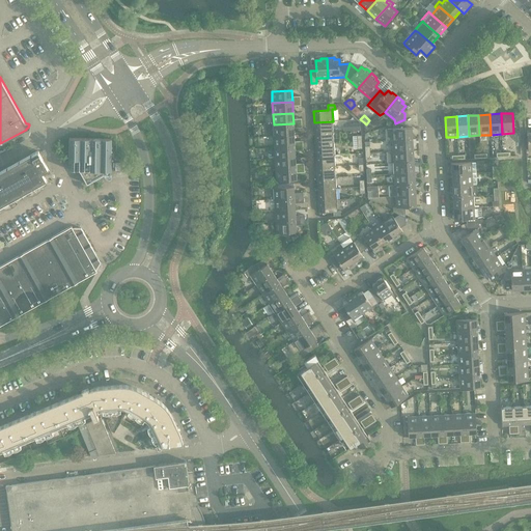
[(393,124),(393,129),(406,128),(404,119),(395,123),(393,124)]
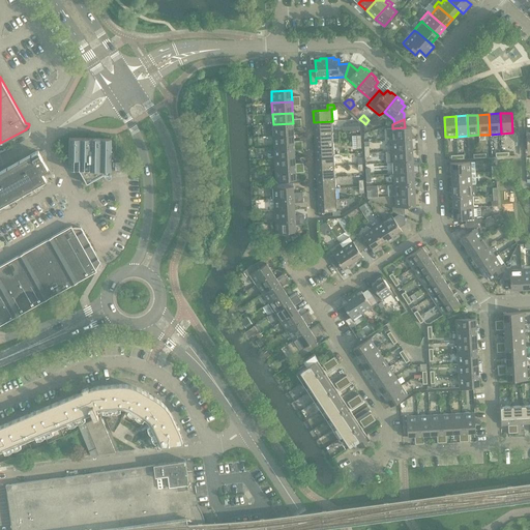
[(332,121),(314,122),(315,134),(332,131),(332,121)]
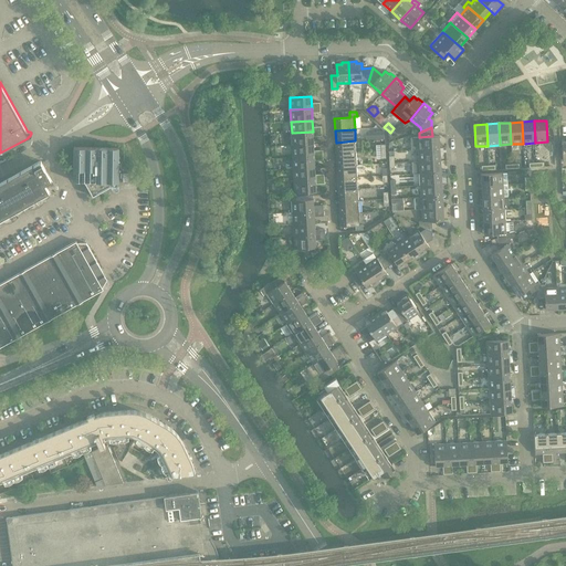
[(384,130),(373,132),(373,139),(384,139),(384,130)]
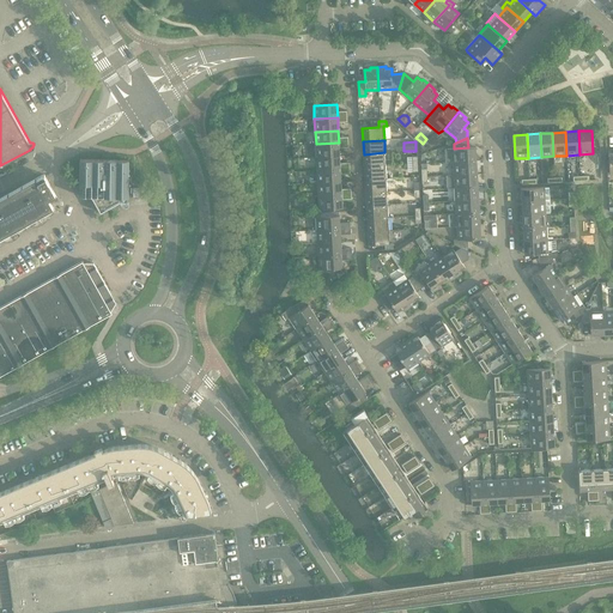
[(339,143),(316,144),(316,157),(340,156),(339,143)]
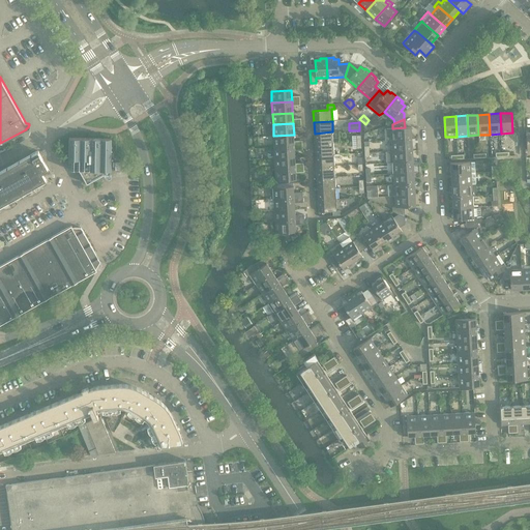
[(385,141),(391,140),(412,139),(411,127),(405,127),(392,128),(385,128),(385,141)]
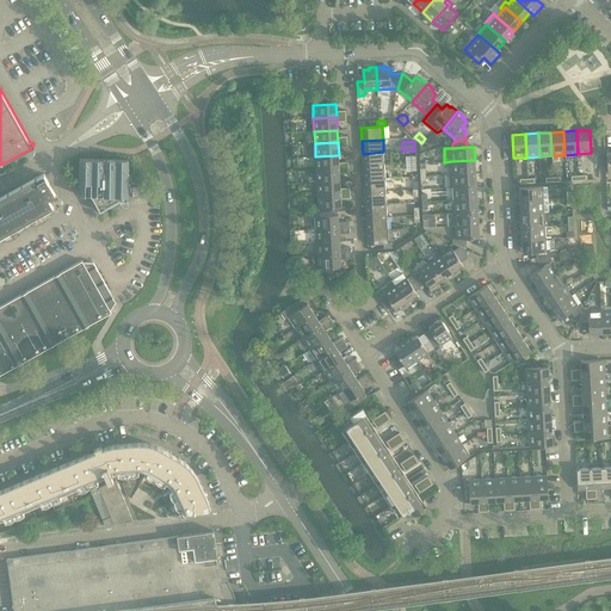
[(383,152),(363,154),(363,166),(384,165),(383,152)]
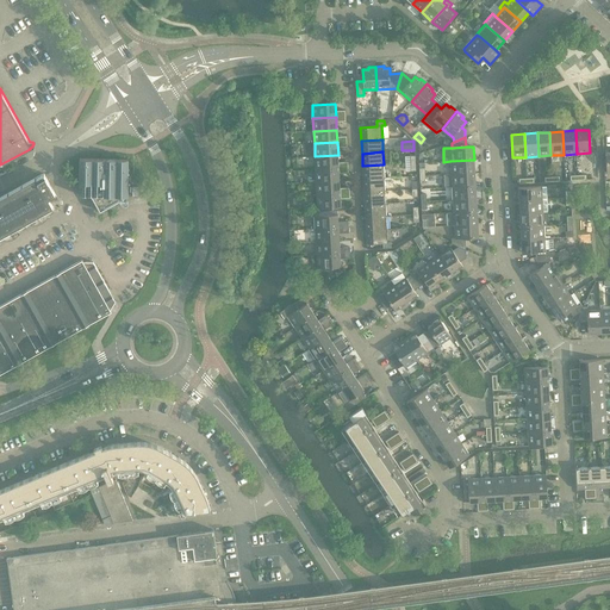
[(338,155),(315,156),(316,169),(338,168),(338,155)]
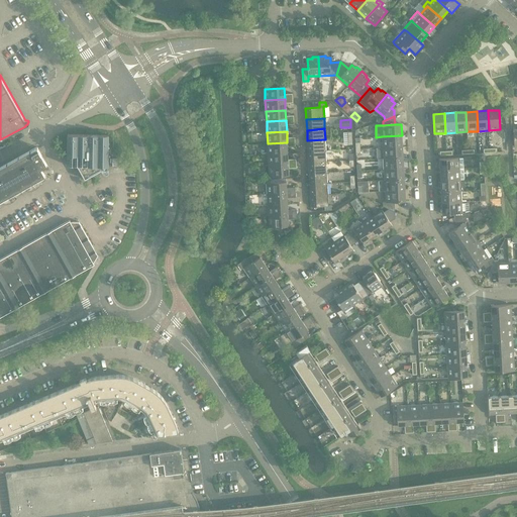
[(68,134),(68,157),(68,166),(77,166),(85,180),(105,168),(104,167),(108,167),(109,135),(68,134)]
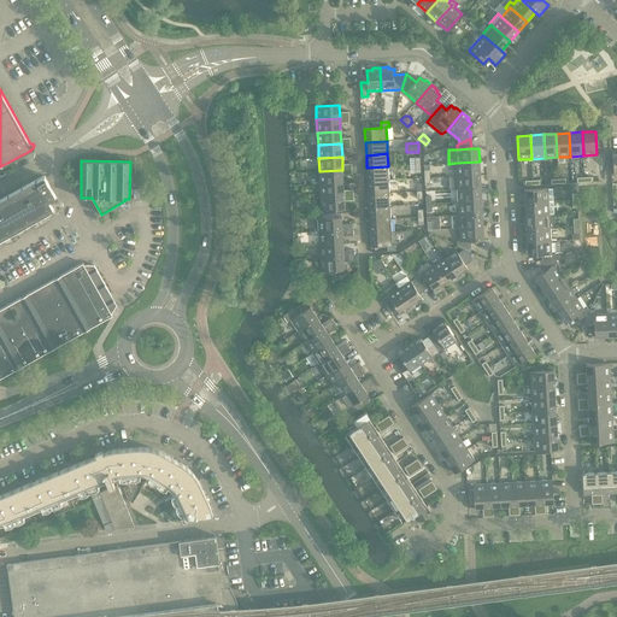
[(480,162),(456,163),(457,176),(481,175),(480,162)]
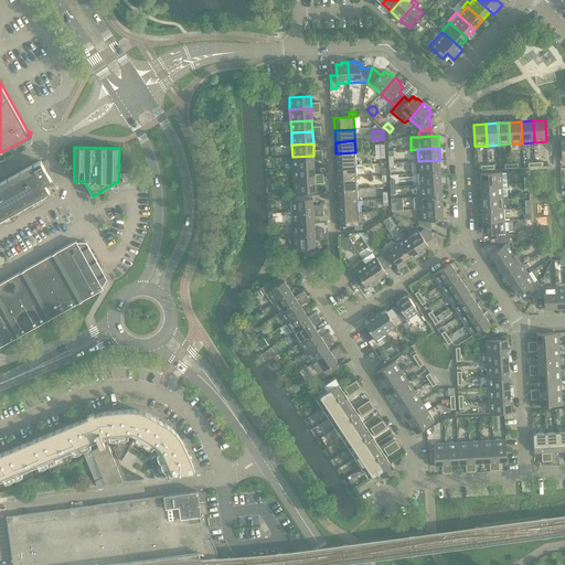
[(355,152),(336,153),(337,166),(356,164),(355,152)]
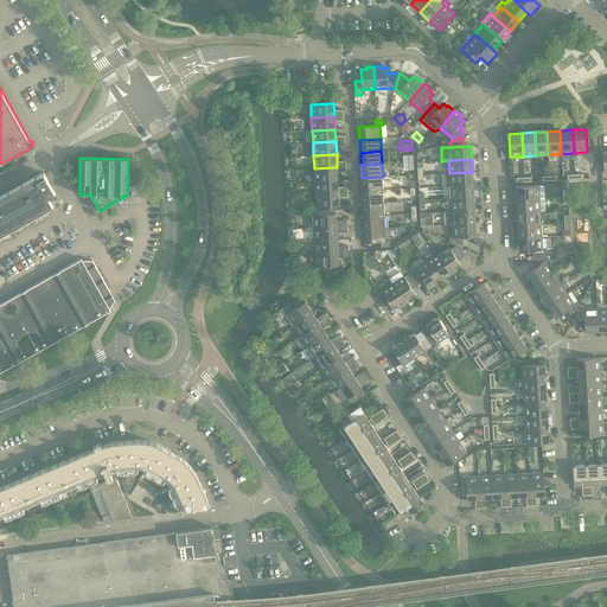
[(337,167),(314,168),(314,181),(338,180),(337,167)]
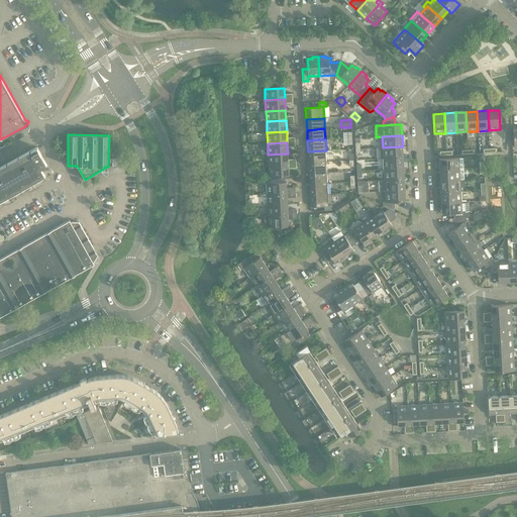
[(403,146),(383,147),(377,147),(378,159),(384,159),(403,158),(403,146)]
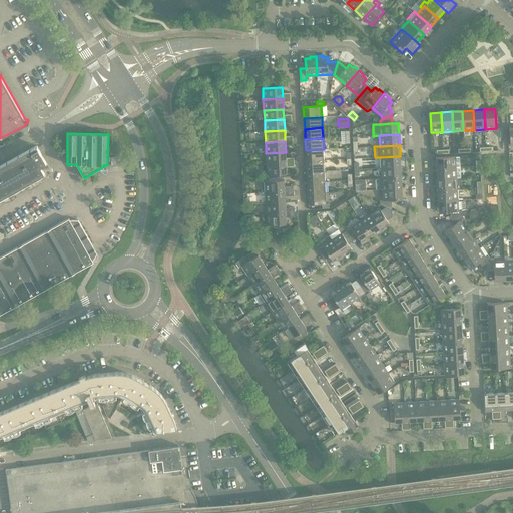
[(37,146),(0,166),(0,201),(46,176),(42,169),(48,166),(37,146)]
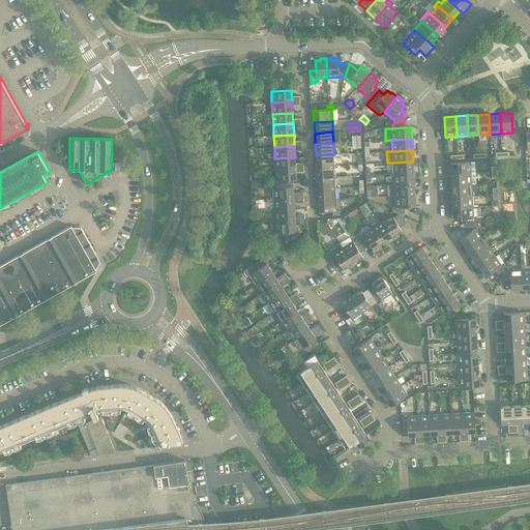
[(334,154),(316,155),(316,167),(334,166),(334,154)]
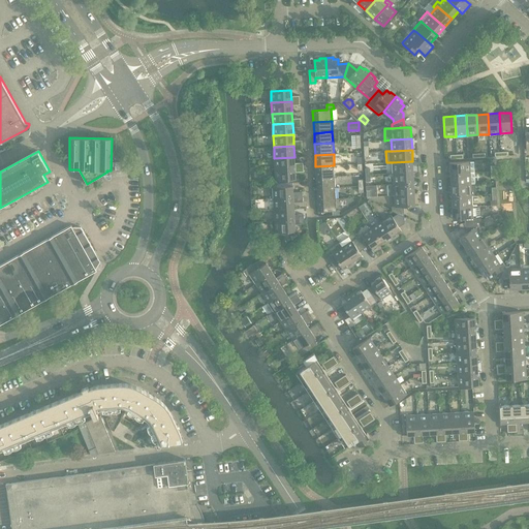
[(294,157),(274,158),(275,169),(296,167),(294,157)]
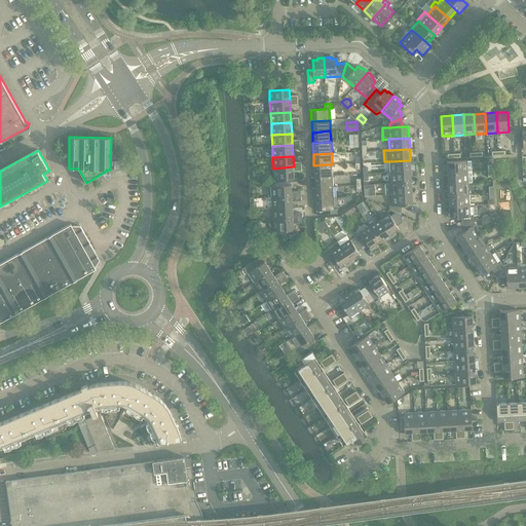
[(410,160),(390,161),(390,173),(411,172),(410,160)]
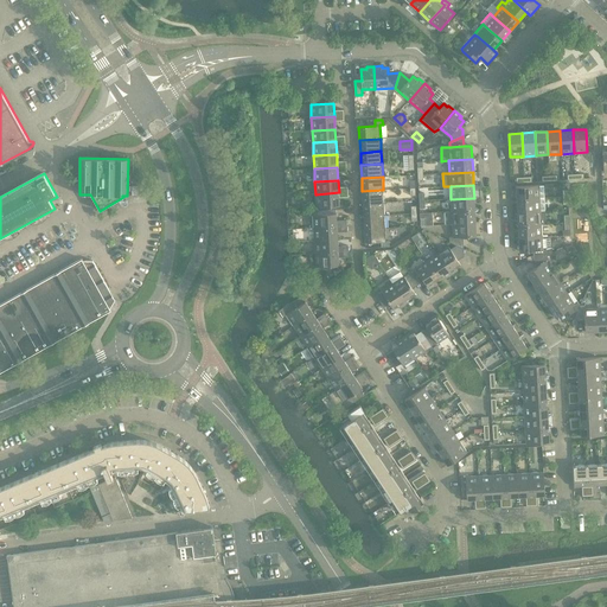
[(516,186),(517,200),(544,198),(544,186),(540,186),(540,185),(516,186)]
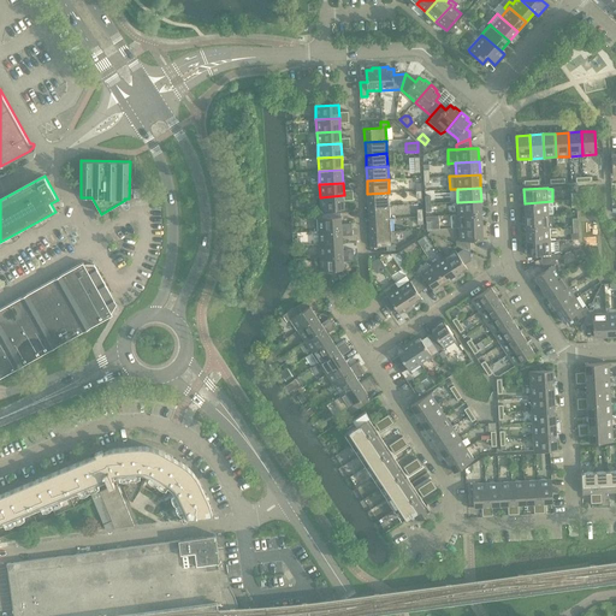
[(389,193),(367,194),(368,207),(390,206),(389,193)]
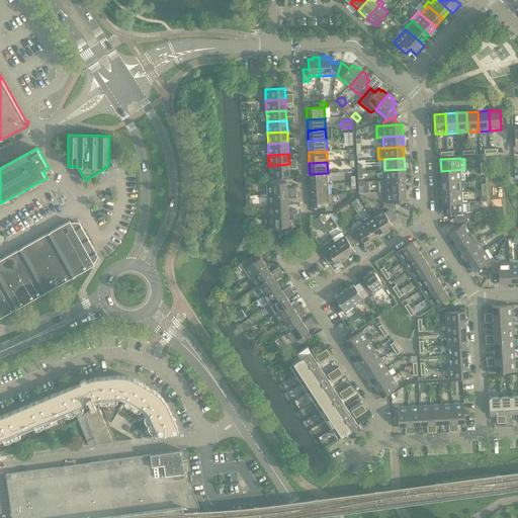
[(289,164),(269,166),(270,177),(289,176),(289,164)]
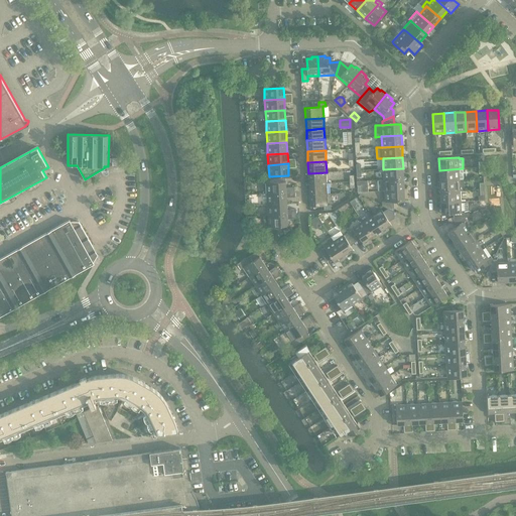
[(403,168),(383,169),(384,180),(404,178),(403,168)]
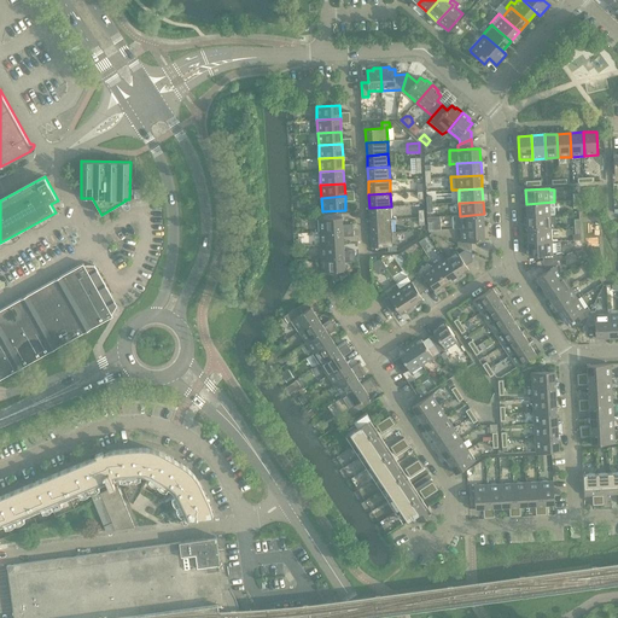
[(554,202),(526,204),(526,216),(555,215),(554,202)]
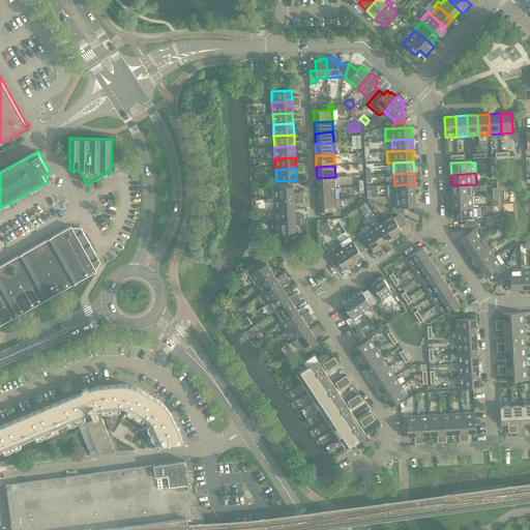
[(335,177),(317,178),(318,189),(336,188),(335,177)]
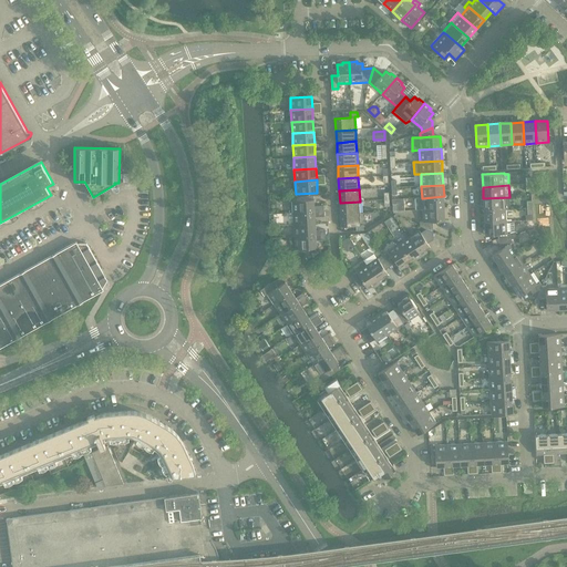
[(444,196),(422,198),(415,198),(416,210),(422,209),(444,208),(444,196)]
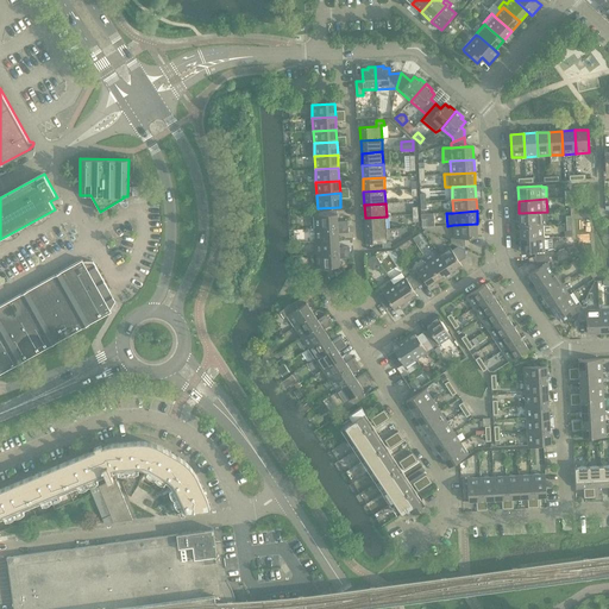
[(547,212),(519,213),(520,226),(544,225),(548,225),(547,212)]
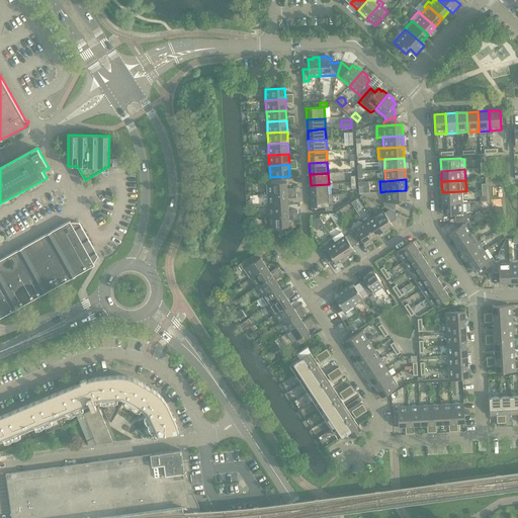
[(267,183),(268,194),(287,193),(287,182),(267,183)]
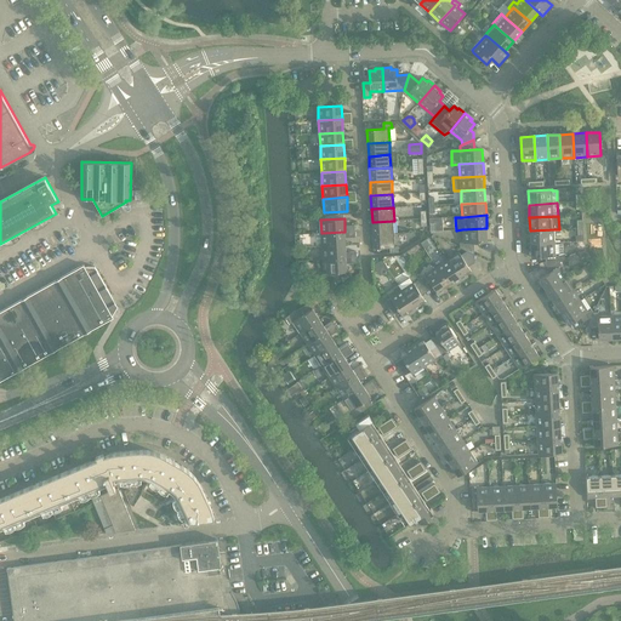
[(394,221),(372,222),(372,234),(394,233),(394,221)]
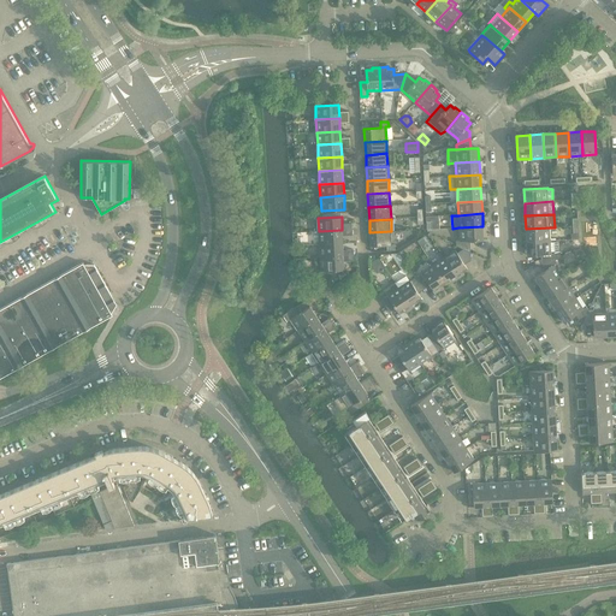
[(483,226),(458,227),(460,241),(456,241),(456,246),(463,249),(471,253),(471,241),(484,240),(483,226)]
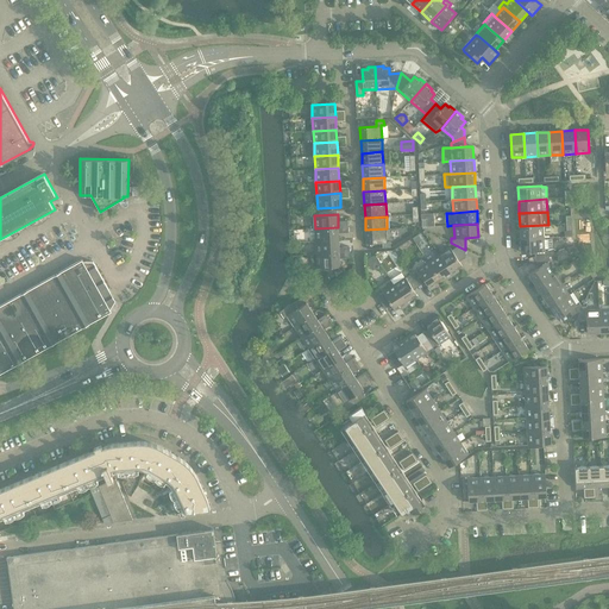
[(544,225),(520,226),(521,239),(544,238),(544,225)]
